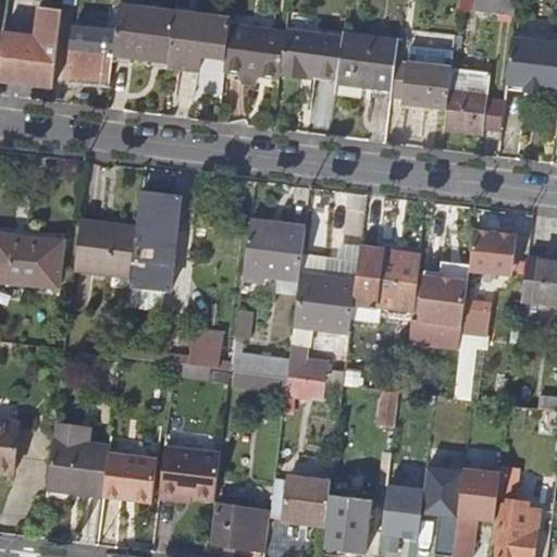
[(516,16),(517,0),(460,0),(460,10),(516,16)]
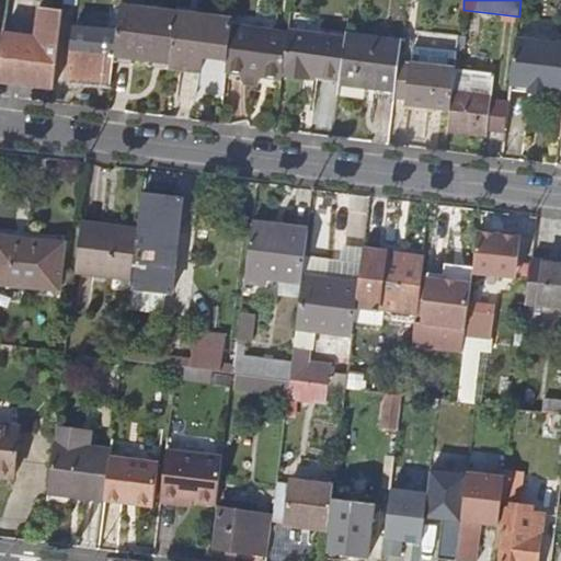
[(64,9),(45,6),(43,18),(42,31),(41,37),(4,32),(0,67),(0,80),(54,88),(64,9)]
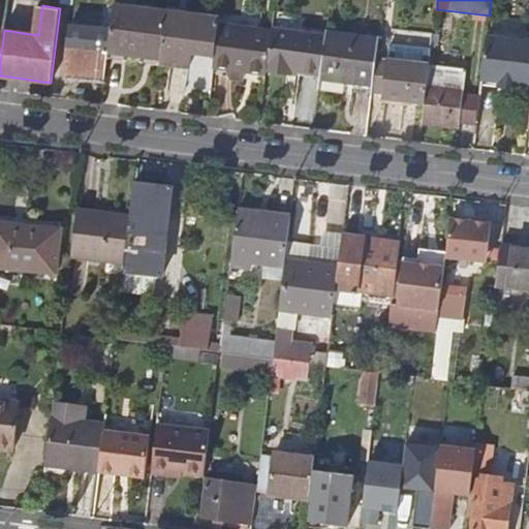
[(114,5),(110,33),(107,53),(160,60),(166,11),(114,5)]
